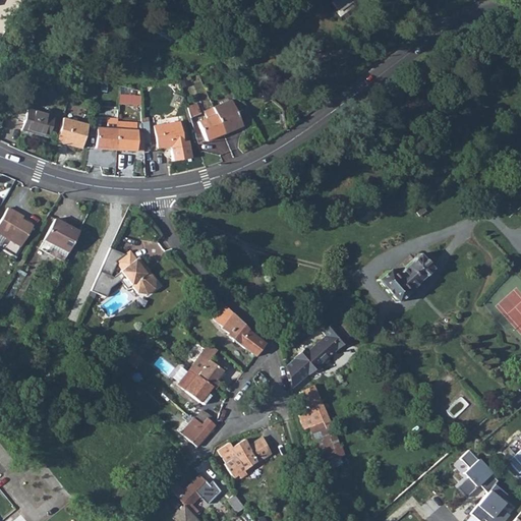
[(327,0),(336,11),(348,1),(347,0),(327,0)]
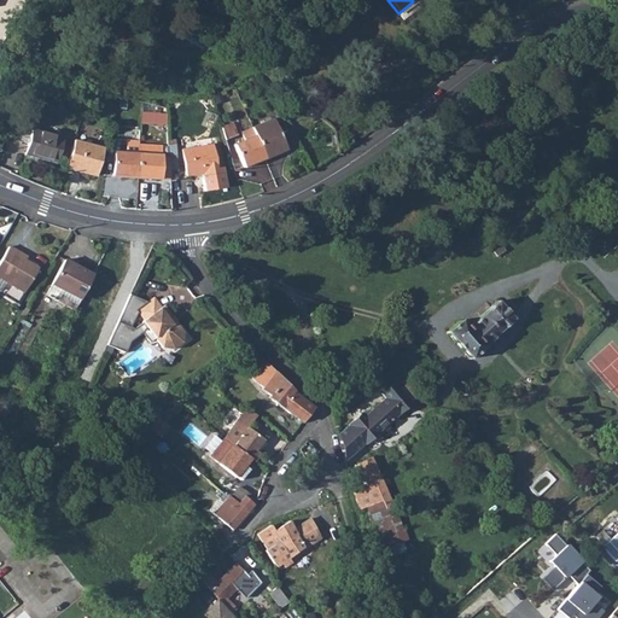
[(186,29),(181,39),(207,51),(210,41),(186,29)]
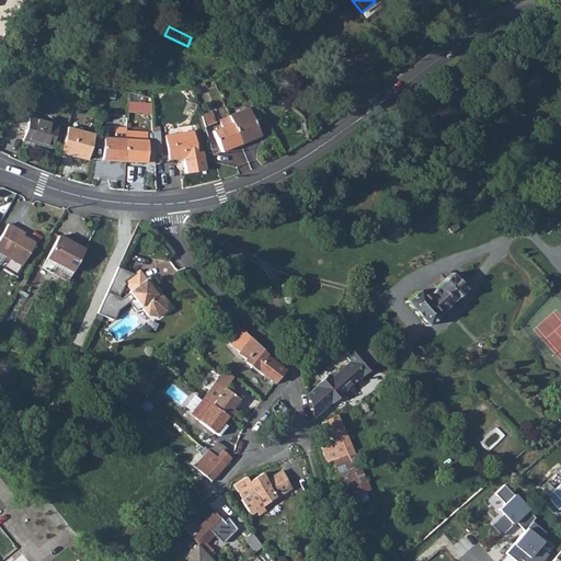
[(152,103),(145,102),(145,96),(129,95),(128,111),(151,113),(152,103)]
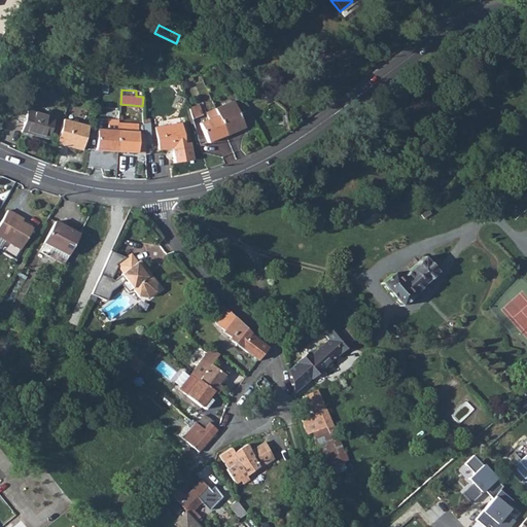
[(233,100),(216,107),(226,134),(244,127),(233,100)]
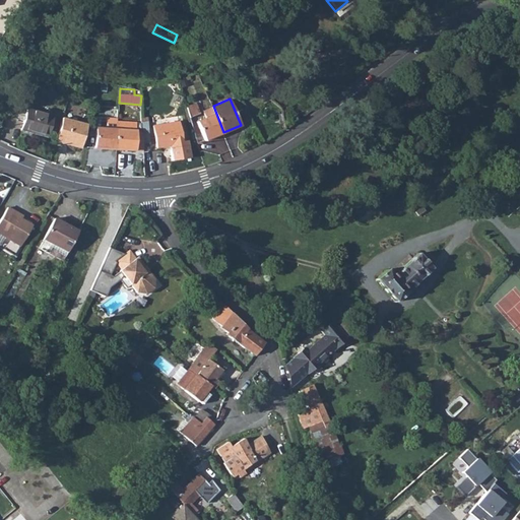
[(198,104),(188,106),(190,116),(201,114),(198,104)]
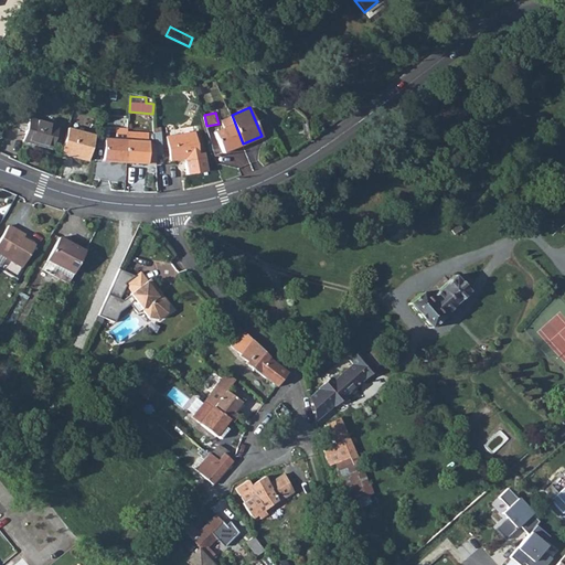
[(243,144),(232,115),(222,118),(225,128),(215,132),(223,152),(243,144)]
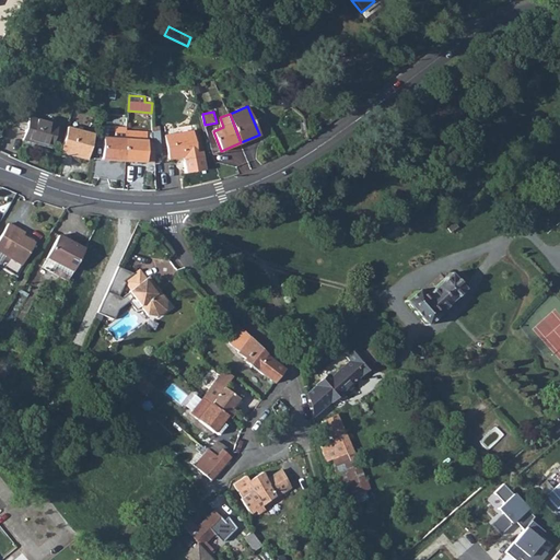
[(31,117),(23,136),(48,143),(55,124),(31,117)]
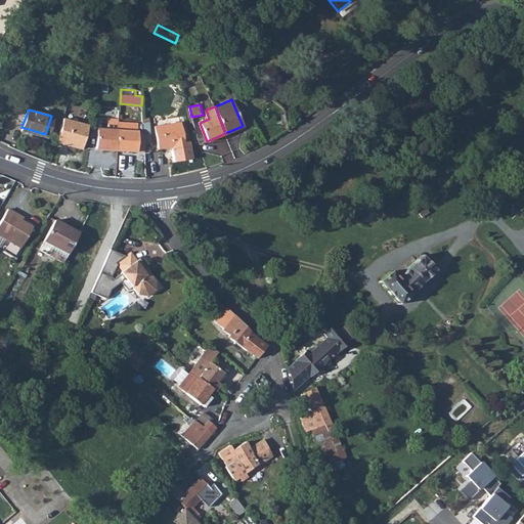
[(62,117),(56,139),(80,146),(87,124),(62,117)]
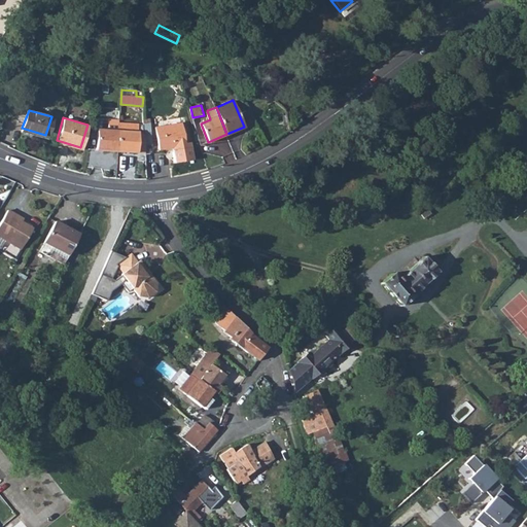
[(95,149),(115,149),(116,129),(117,117),(107,117),(106,129),(97,128),(95,149)]
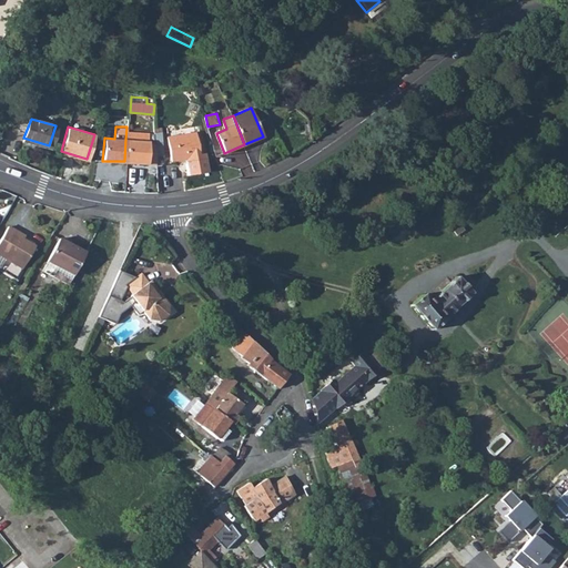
[(194,132),(168,135),(171,161),(199,156),(194,132)]
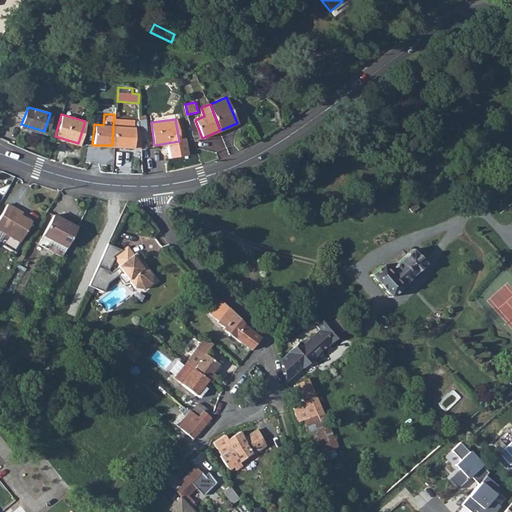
[(113,125),(112,145),(131,145),(132,126),(113,125)]
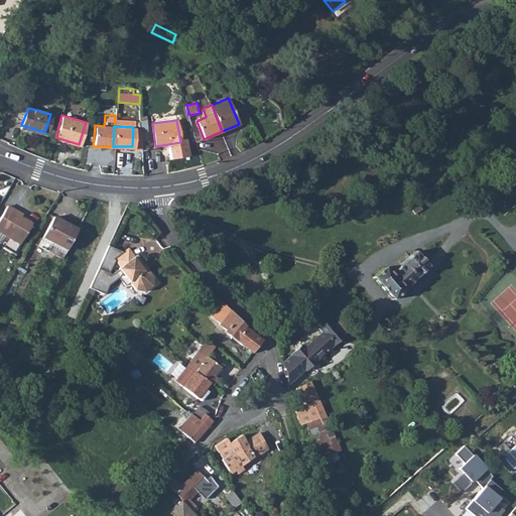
[(147,128),(140,128),(141,141),(148,140),(147,128)]
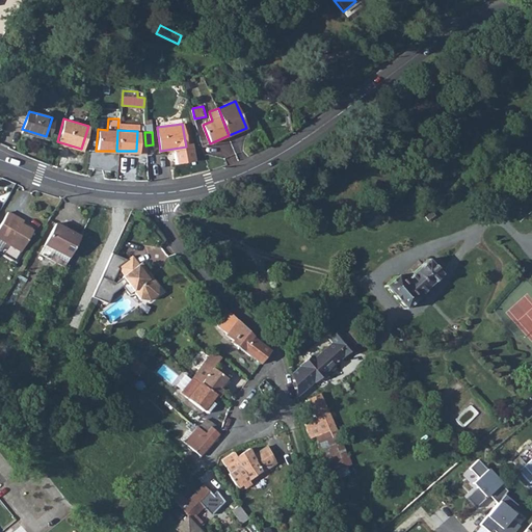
[(0,227),(0,242),(20,256),(32,234),(20,227),(21,224),(6,216),(0,227)]
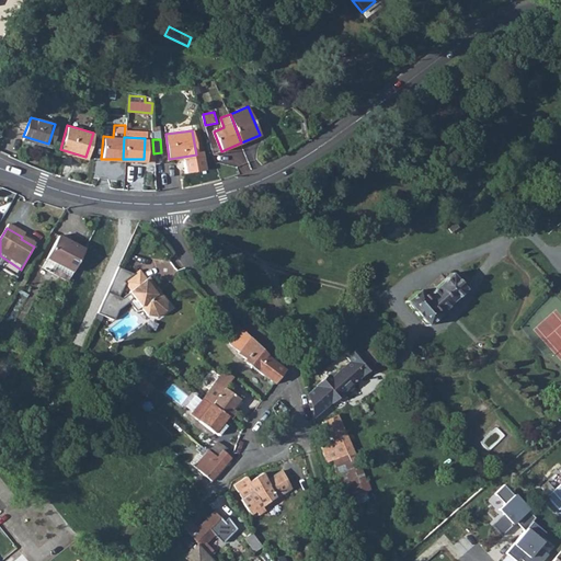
[(59,237),(47,260),(73,274),(86,251),(59,237)]
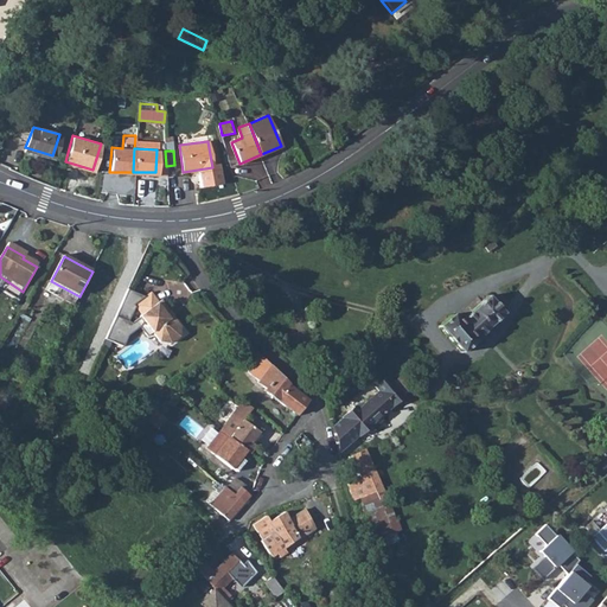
[(152,294),(134,305),(142,317),(140,318),(145,325),(141,327),(147,338),(151,337),(153,334),(160,344),(172,346),(181,338),(181,326),(176,318),(171,320),(165,311),(168,308),(163,299),(158,301),(152,294)]
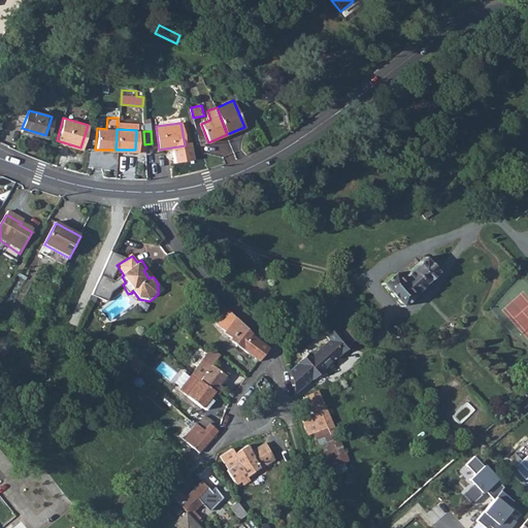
[(392,275),(382,286),(403,307),(439,272),(424,259),(399,283),(392,275)]
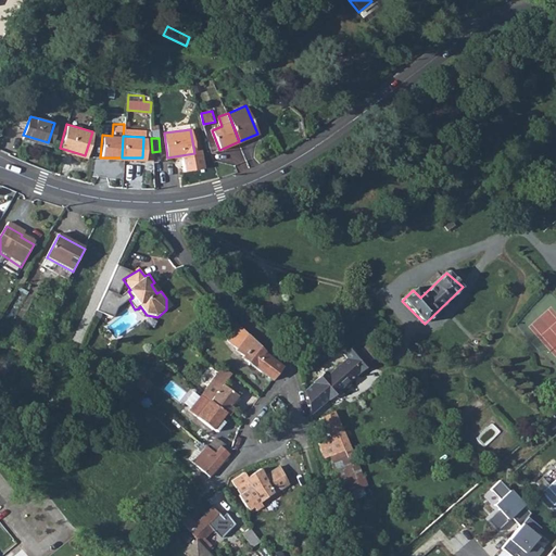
[(261,351),(248,338),(235,350),(241,355),(245,361),(272,380),(282,367),(261,351)]
